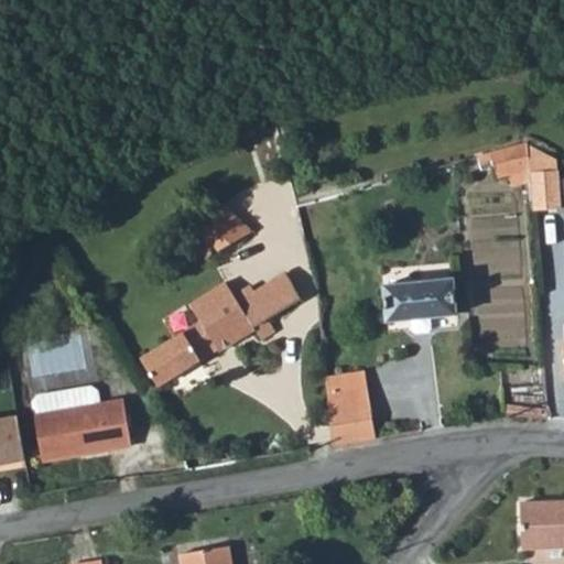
[(495,150),(497,175),(530,173),(528,141),(495,150)]
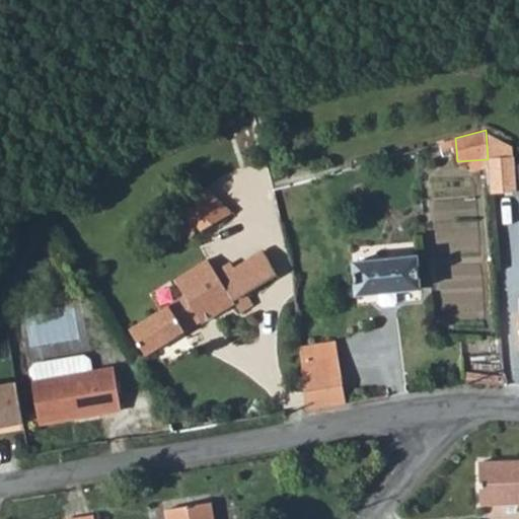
[(512,144),(486,130),(488,159),(490,193),(516,191),(512,144)]
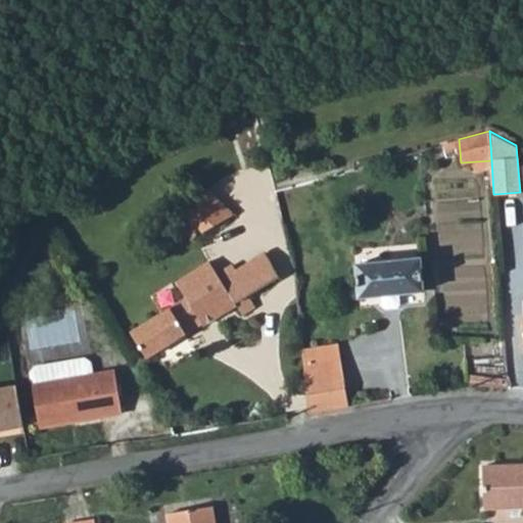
[(177,228),(190,241),(201,231),(203,233),(234,215),(209,192),(185,216),(187,218),(177,228)]
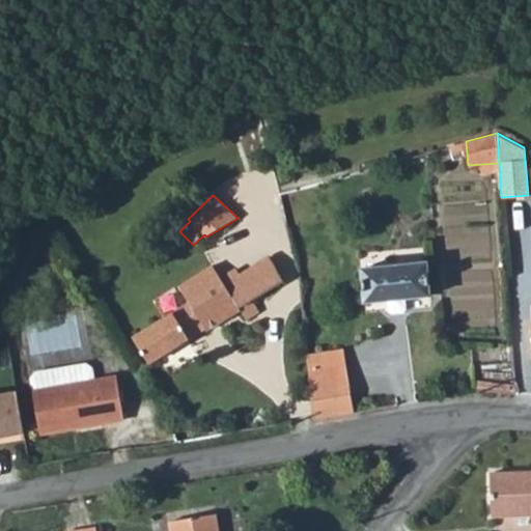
[(223,279),(231,291),(234,290),(244,306),(255,300),(286,280),(273,257),(245,275),(241,269),(223,279)]
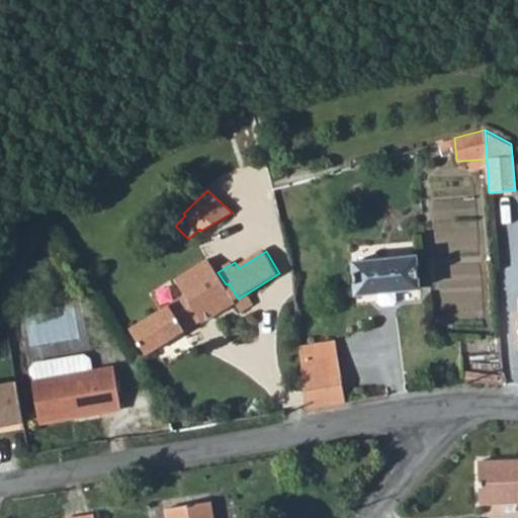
[(398,289),(420,287),(417,256),(354,262),(357,293),(380,291),(381,300),(383,304),(397,303),(399,299),(398,289)]
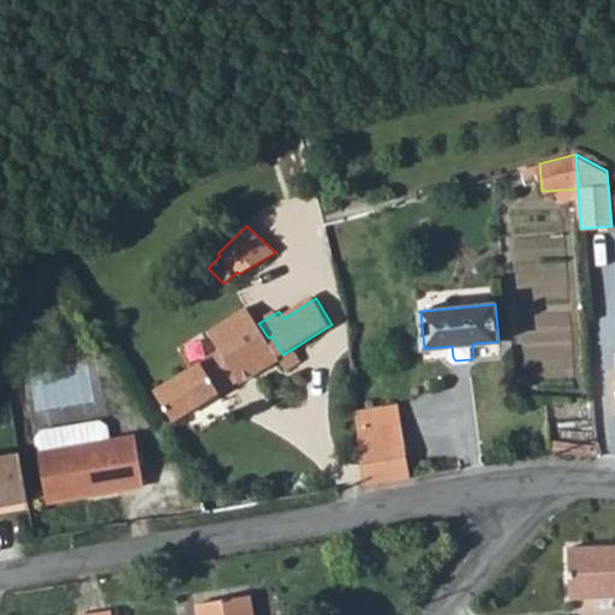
[(258,323),(248,305),(208,330),(218,347),(153,389),(173,422),(239,381),(242,384),(281,360),(279,357),(282,354),(272,336),(268,338),(258,323)]
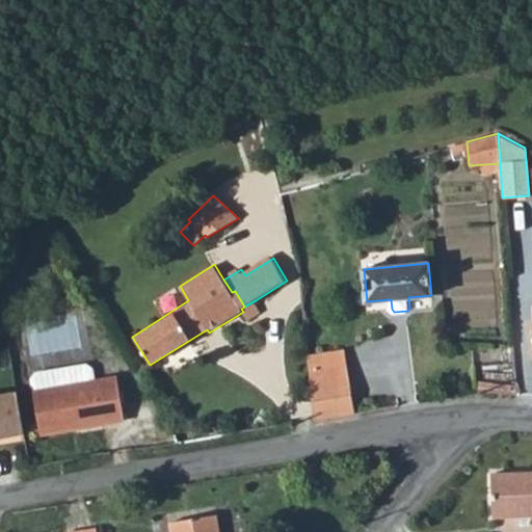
[(241,309),(243,312),(249,320),(263,312),(256,300),(244,307),(241,309)]
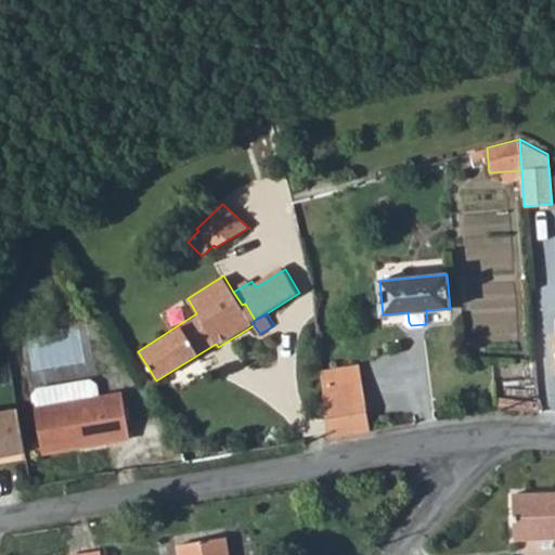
[(30,396),(41,453),(129,439),(121,394),(98,398),(95,385),(89,381),(36,389),(30,396)]
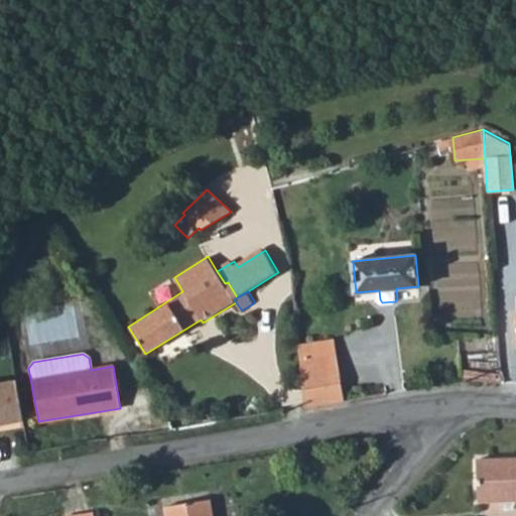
[(301,362),(306,408),(346,402),(339,356),(301,362)]
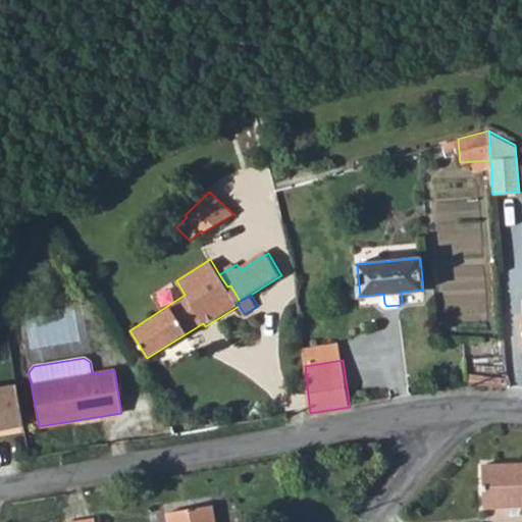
[(6,435),(23,432),(15,386),(0,388),(0,430),(5,430),(6,435)]
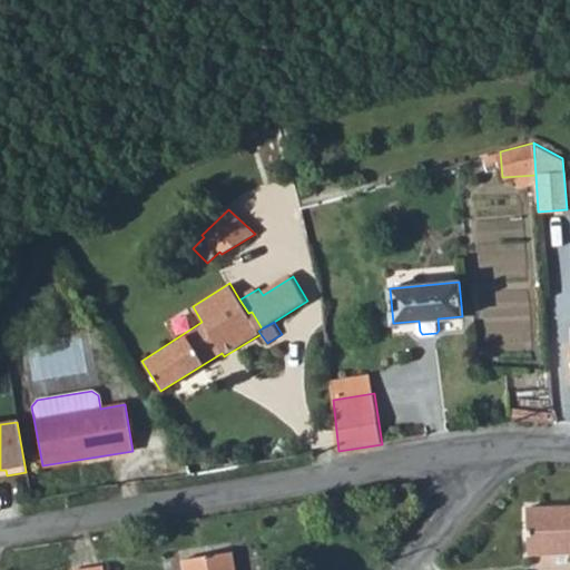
[(569,508),(524,510),(526,556),(569,554),(569,508)]
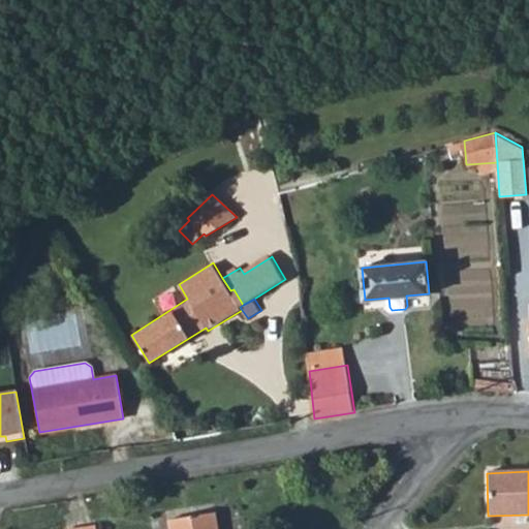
[(168,520),(169,528),(217,528),(215,512),(168,520)]
